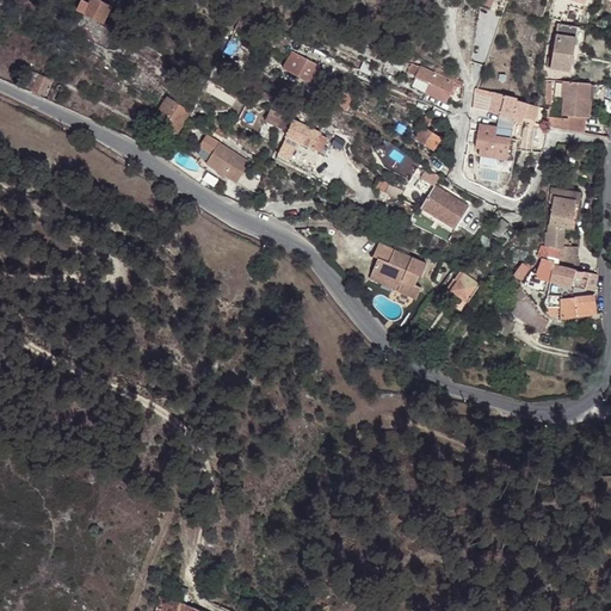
[(81,0),(76,10),(104,23),(111,6),(97,0),(91,0),(90,4),(81,0)]
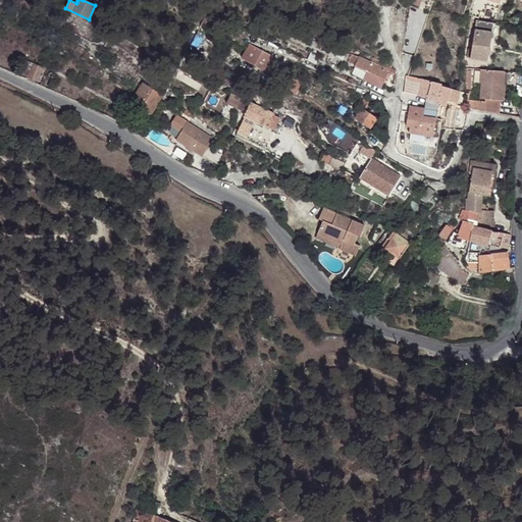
[(499,3),(500,0),(472,0),(468,14),(477,18),(478,11),(483,13),(485,6),(487,0),(489,1),(487,7),(497,10),(499,3)]
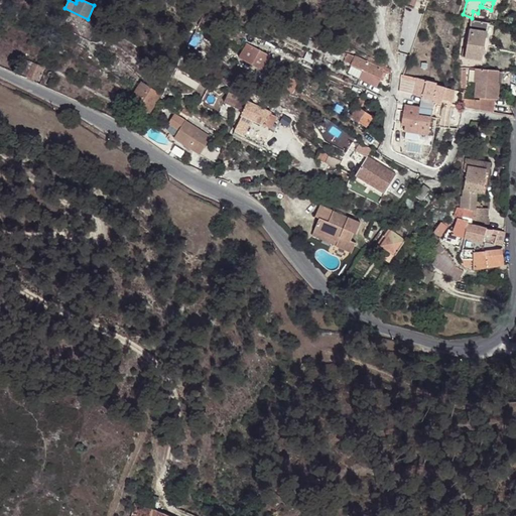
[(231,7),(223,3),(220,8),(229,12),(231,7)]
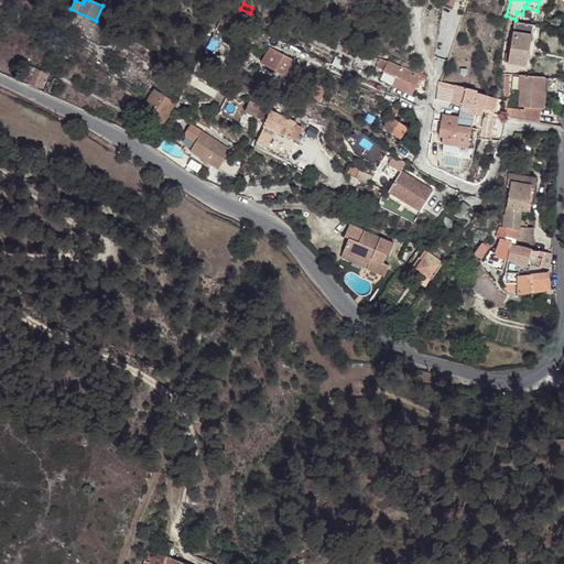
[(110,18),(106,26),(115,31),(120,23),(110,18)]
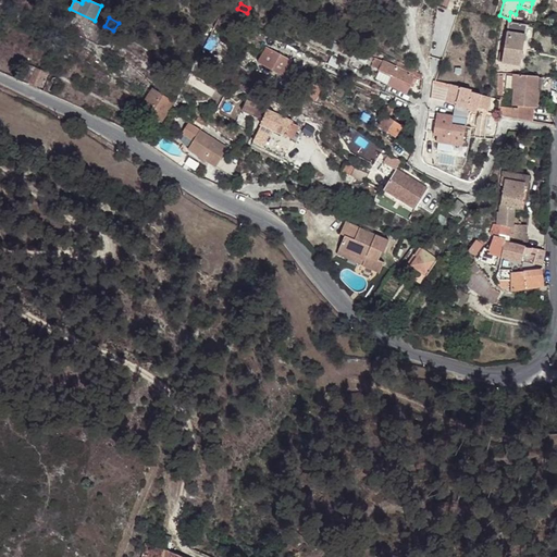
[(527,26),(508,23),(503,53),(499,52),(497,62),(500,62),(500,63),(519,66),(527,26)]
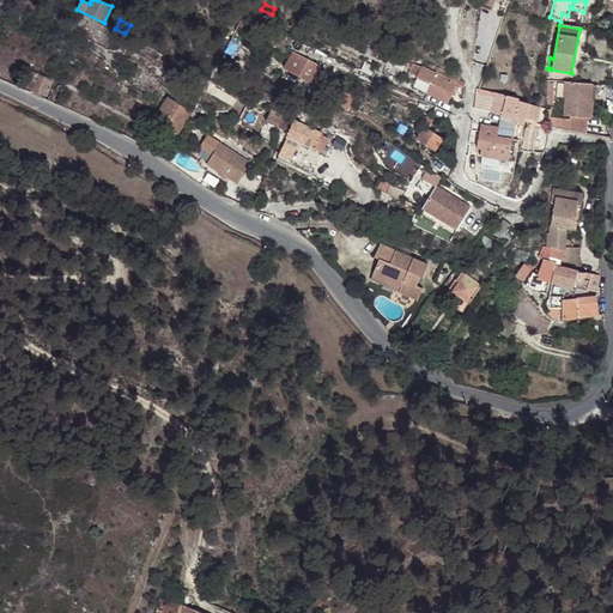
[(132,28),(127,36),(137,41),(141,32),(132,28)]
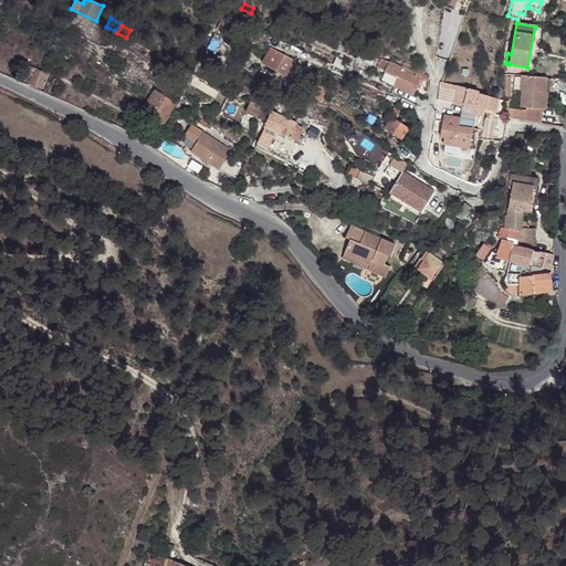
[(212,40),(210,45),(217,49),(220,43),(212,40)]
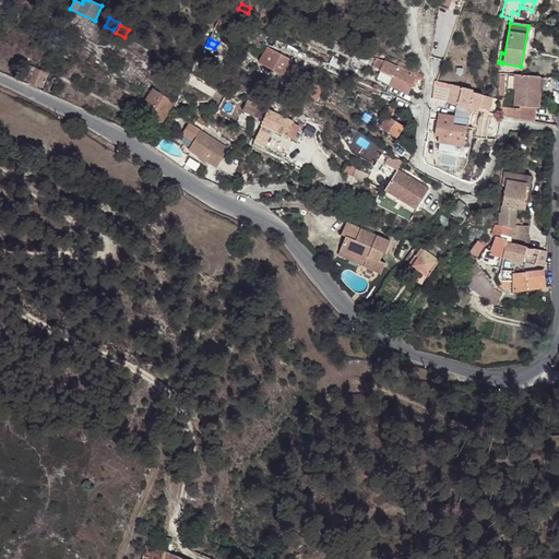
[(268,48),(259,63),(287,79),(295,63),(268,48)]
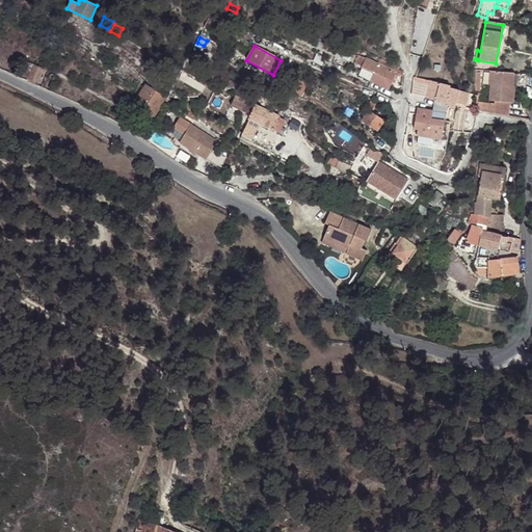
[(357,55),(353,62),(362,67),(366,59),(357,55)]
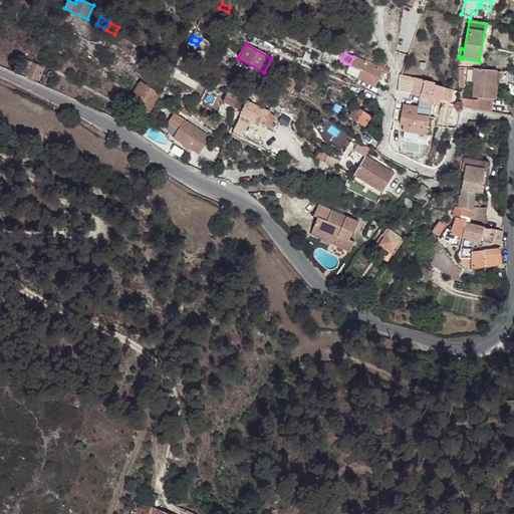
[(126,65),(130,61),(122,56),(116,65),(123,70),(126,65)]
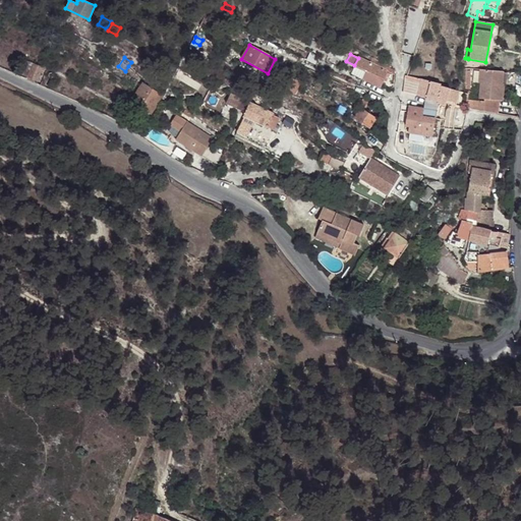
[(371,64),(358,58),(354,65),(354,66),(366,73),(363,79),(379,88),(387,72),(386,71),(388,68),(373,61),(371,64)]
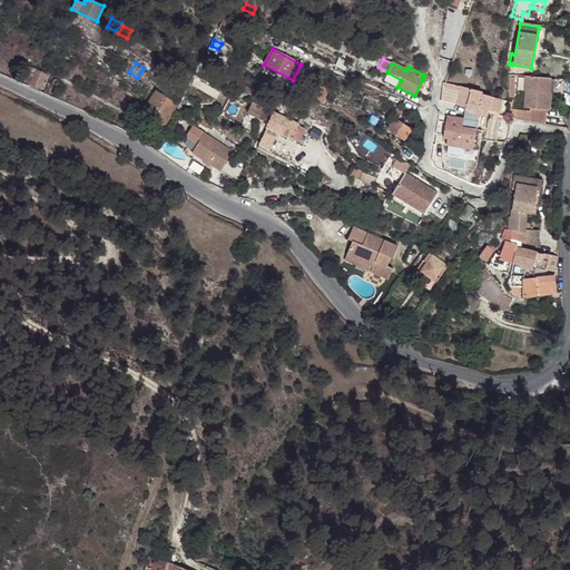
[(20,80),(30,84),(36,71),(26,67),(20,80)]
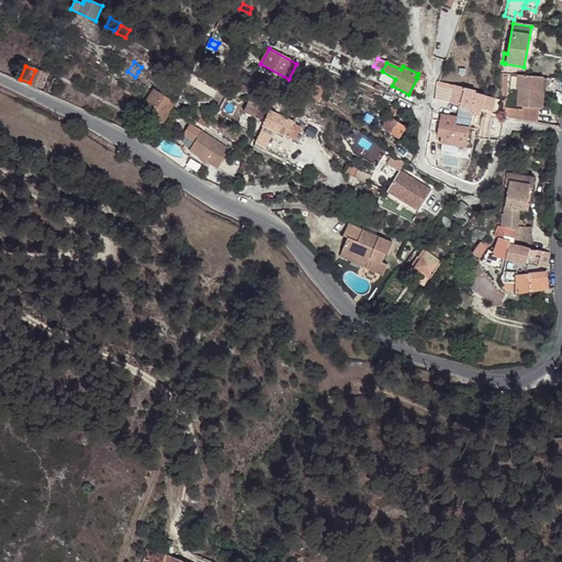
[(30,82),(41,87),(46,75),(35,70),(30,82)]
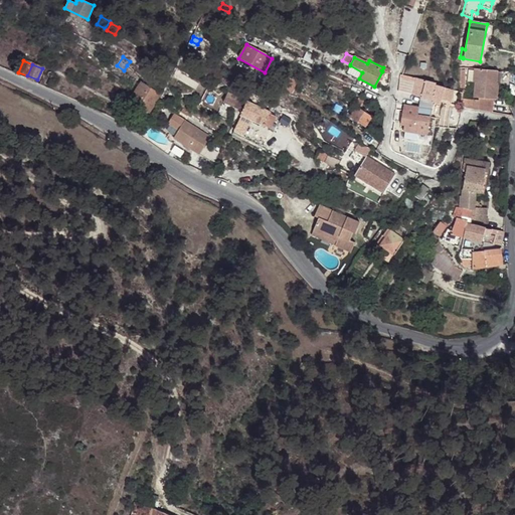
[(482,70),(474,69),(472,83),(475,83),(474,99),(476,99),(490,100),(496,101),(498,83),(495,83),(495,79),(496,71),(482,70)]
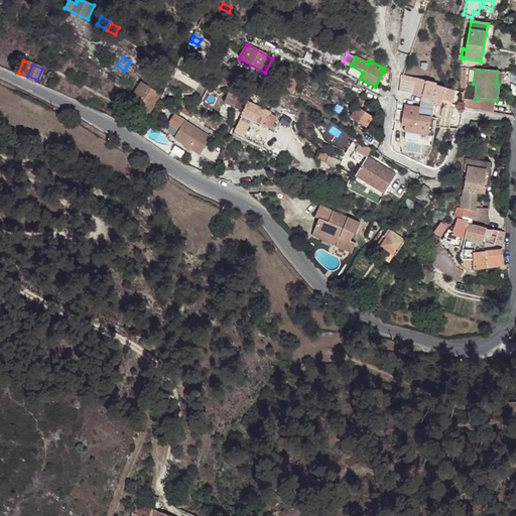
[(288,78),(282,90),(291,94),(297,82),(288,78)]
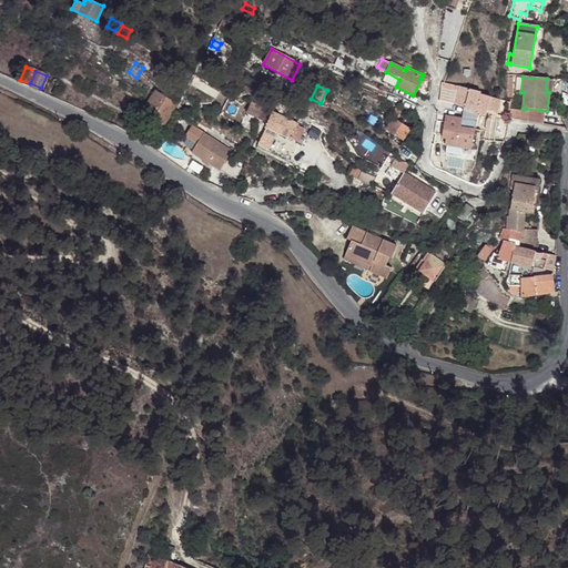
[(480,91),(457,85),(453,102),(486,110),(489,97),(480,94),(480,91)]
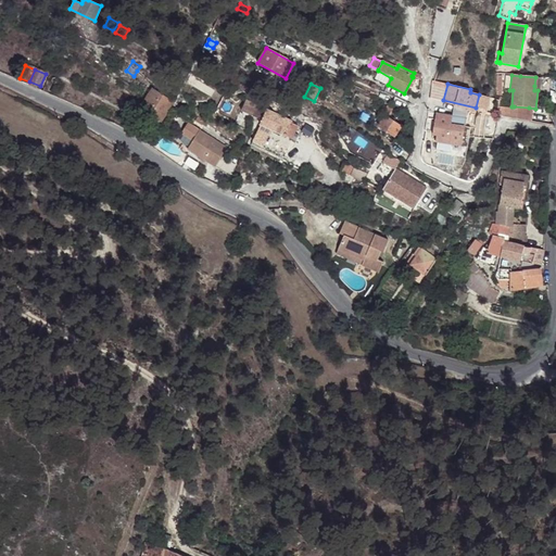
[(140,109),(148,113),(161,122),(173,104),(152,90),(140,109)]
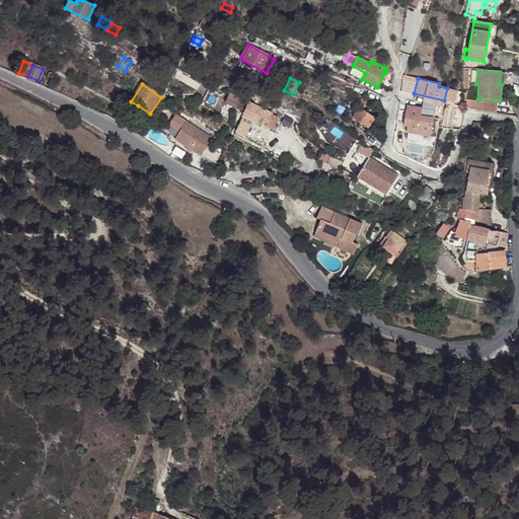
[(230,93),(225,103),(244,112),(242,116),(273,130),(278,118),(272,115),(273,113),(247,101),(248,98),(239,93),(237,97),(230,93)]
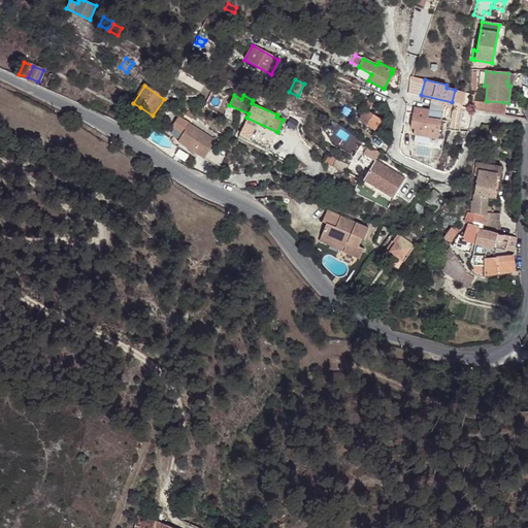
[(368,107),(359,120),(374,130),(381,121),(367,111),(373,103),(368,100),(365,105),(368,107)]
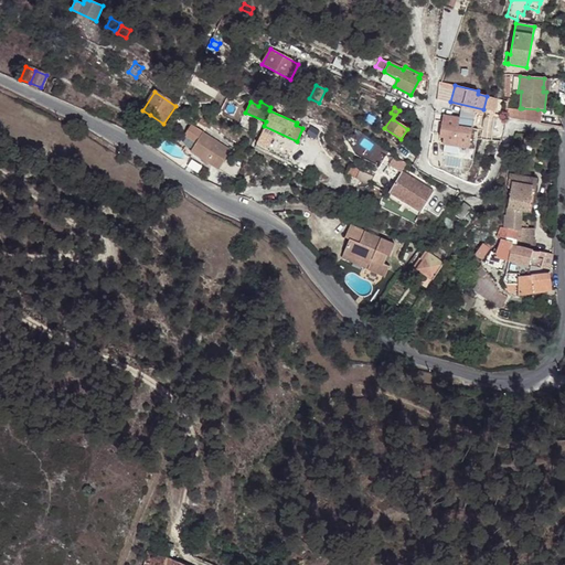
[(521,112),(507,108),(505,118),(520,120),(521,112)]
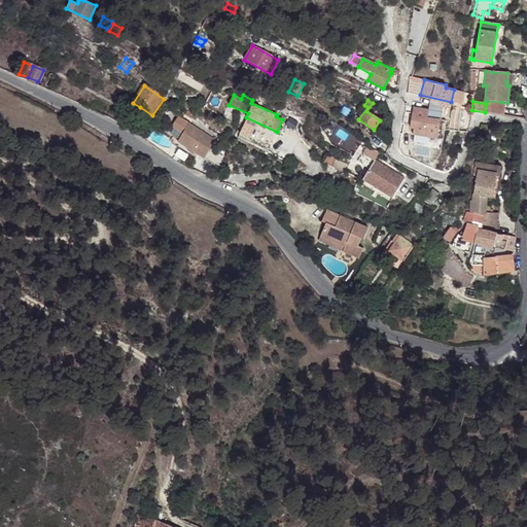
[(501,102),(487,101),(486,104),(485,112),(499,115),(501,102)]
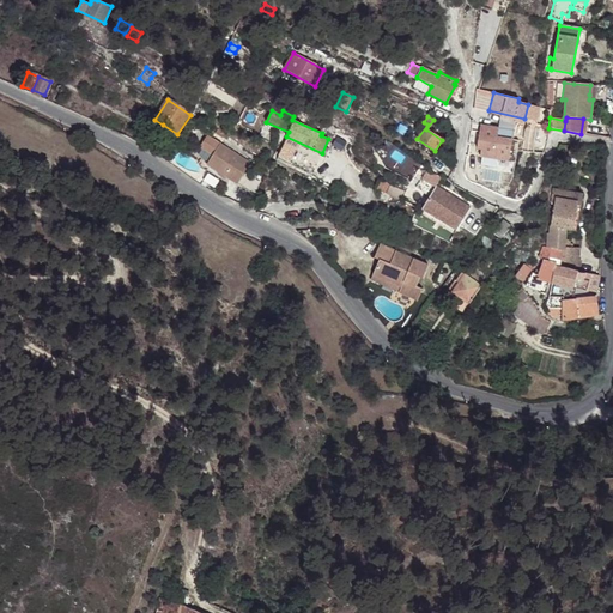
[(480,123),(478,149),(510,153),(511,139),(498,137),(499,126),(480,123)]
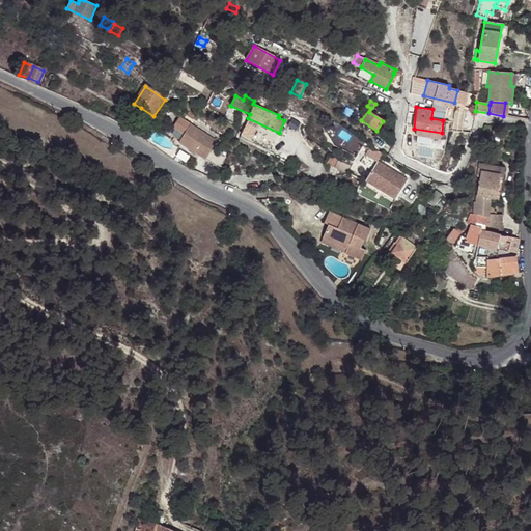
[(154,116),(141,108),(139,111),(151,119),(154,116)]
